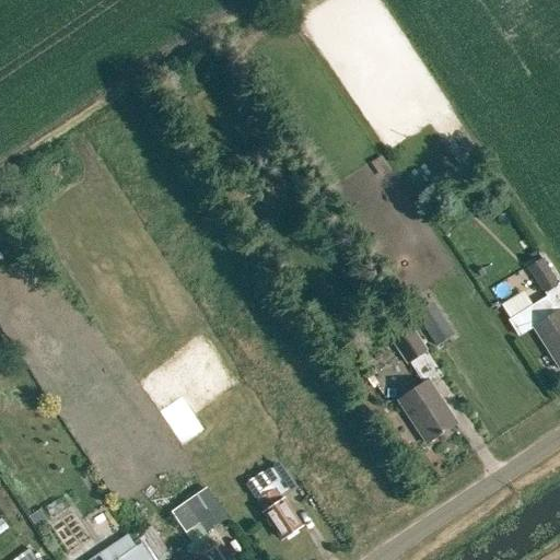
[(559,283),(559,284),(544,259),(529,268),(548,298),(510,322),(518,337),(532,328),(559,372),(559,371),(559,283)]
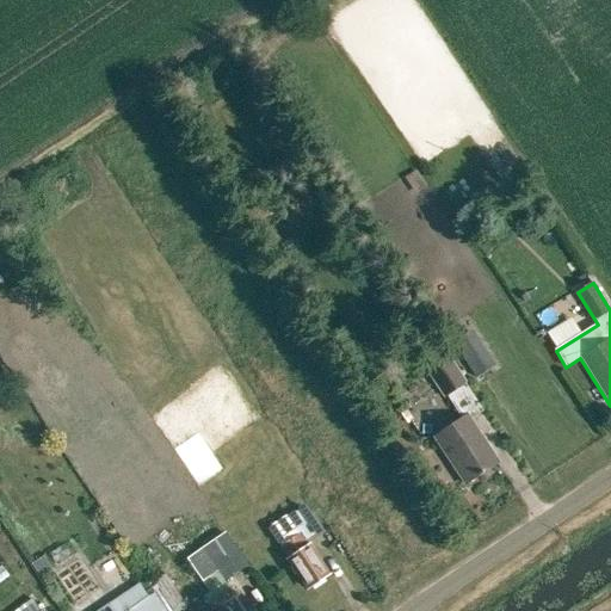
[(475,377),(491,368),(467,332),(452,341),(475,377)]
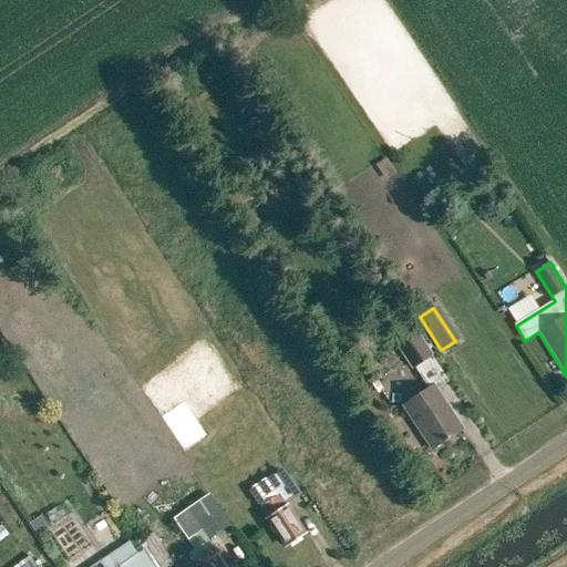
[(450,385),(414,329),(395,341),(414,371),(416,370),(431,392),(404,409),(433,452),(462,433),(436,393),(450,385)]
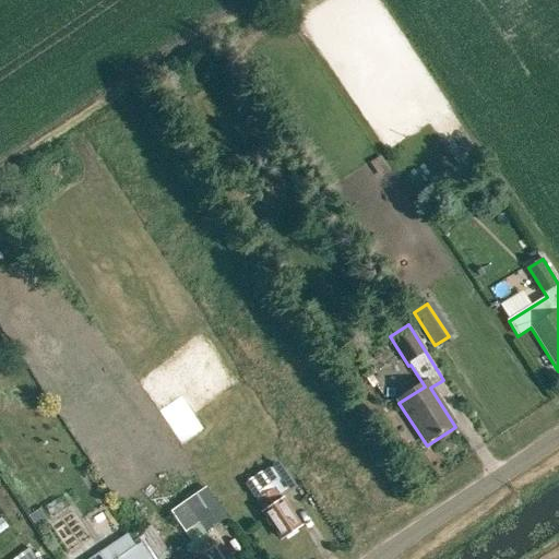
[(263,471),(275,489),(258,501),(282,538),(297,527),(277,496),(292,486),(276,463),(263,471)]
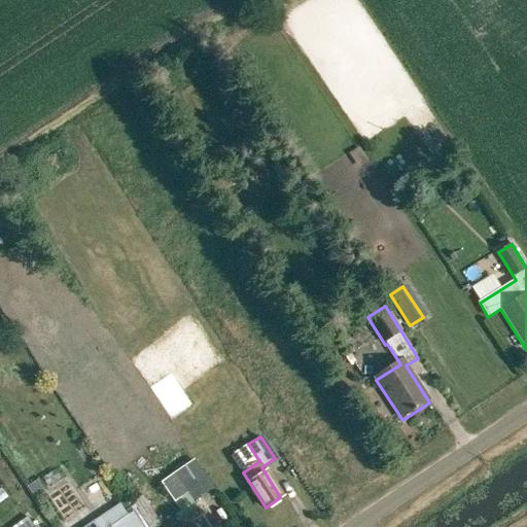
[(177,526),(211,526),(201,511),(198,508),(194,503),(212,490),(192,461),(161,483),(180,512),(175,515),(180,524),(177,526)]
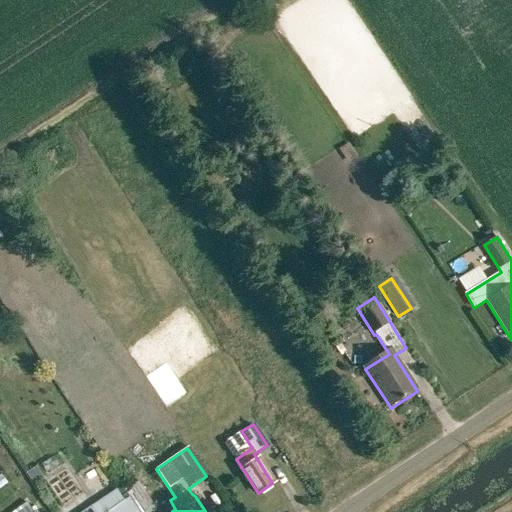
[(128,489),(143,511),(151,511),(155,509),(138,482),(128,489)]
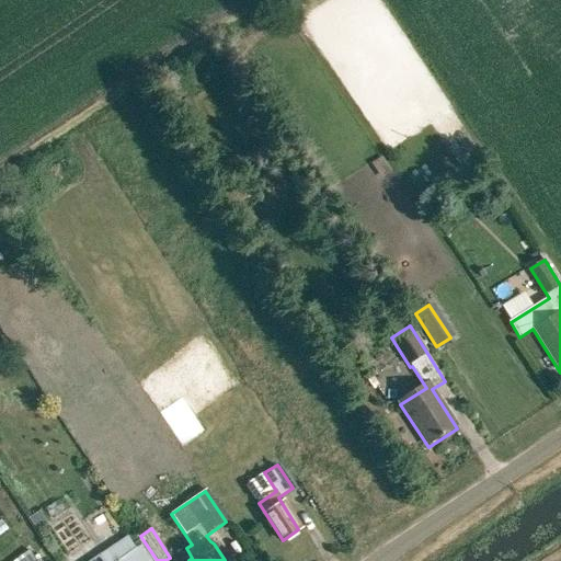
[(137,550),(127,536),(89,560),(149,560),(141,547),(137,550)]
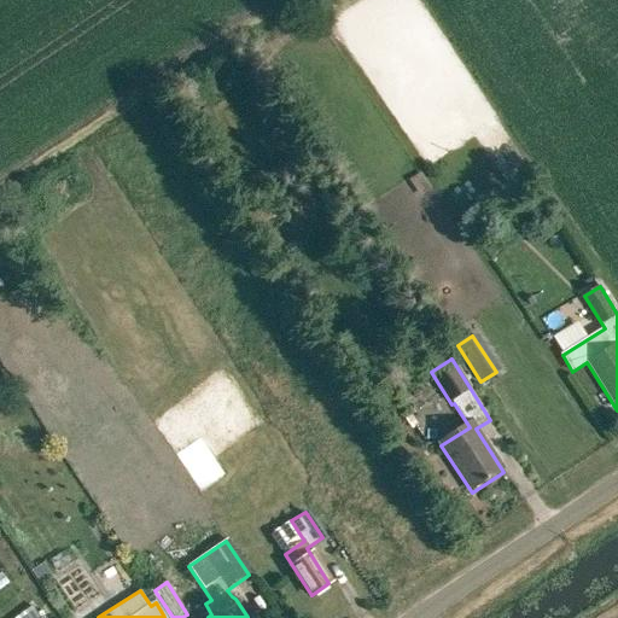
[(41,617),(31,604),(11,617),(41,617)]
